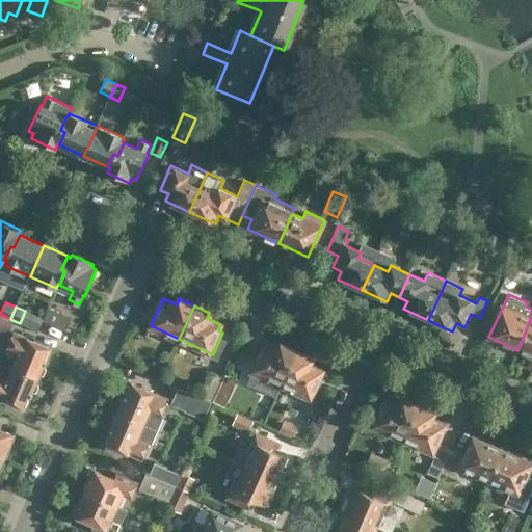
[(45,321),(68,331),(73,320),(50,310),(45,321)]
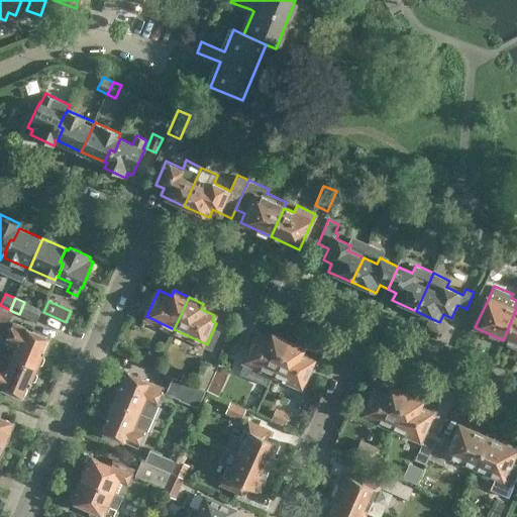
[(0,320),(8,325),(14,312),(10,310),(0,305),(0,320)]
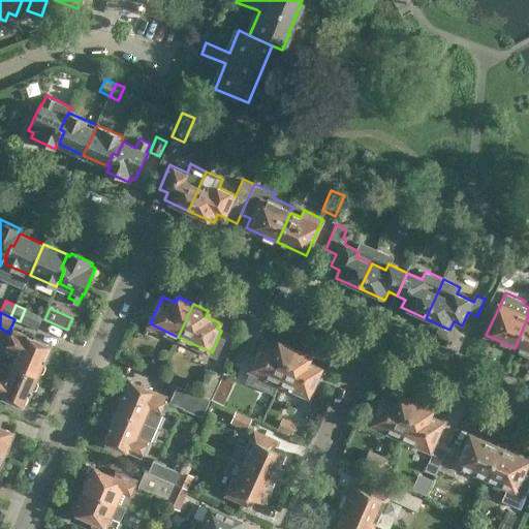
[(528,318),(527,318),(515,348),(528,354),(528,318)]
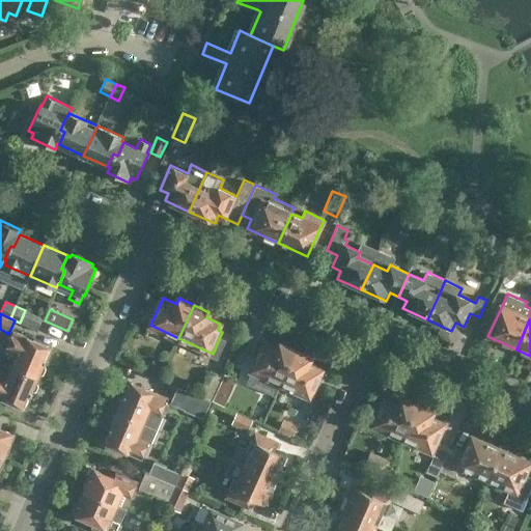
[(37,379),(37,378),(51,347),(15,332),(7,351),(18,355),(12,367),(37,379)]
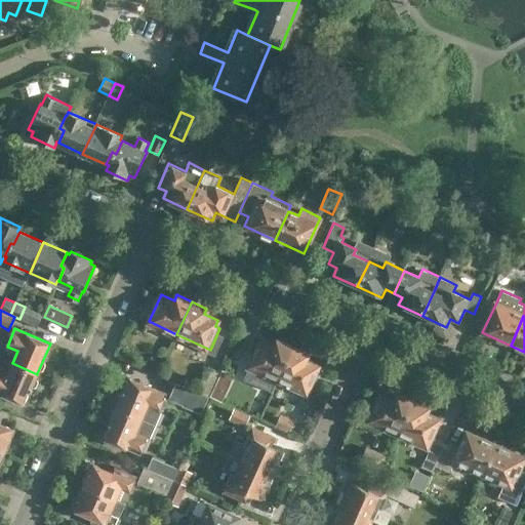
[(277,380),(292,348),(277,340),(274,346),(261,339),(248,367),(277,380)]
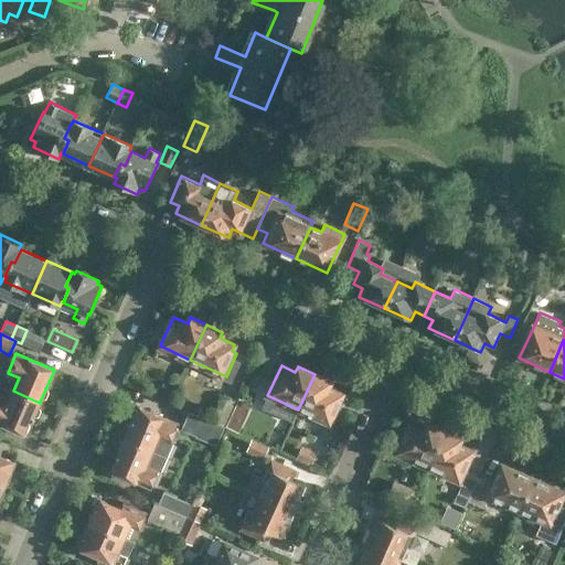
[(315,374),(298,409),(330,424),(343,394),(329,387),(331,382),(315,374)]
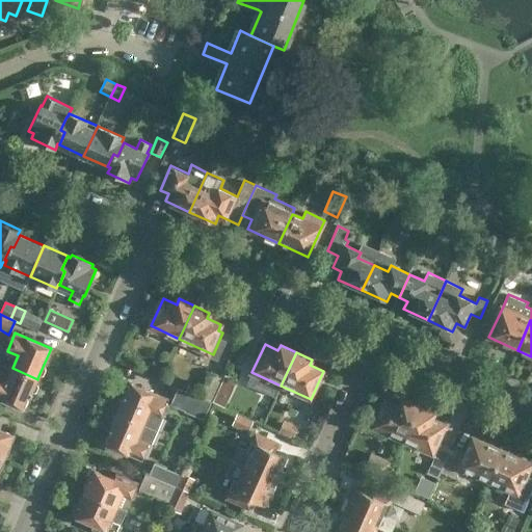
[(159,379),(165,368),(155,363),(150,375),(159,379)]
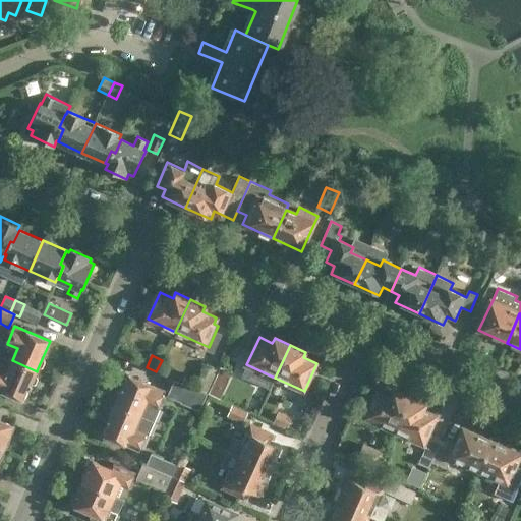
[(0,390),(24,400),(37,371),(12,360),(7,372),(0,369),(0,390)]
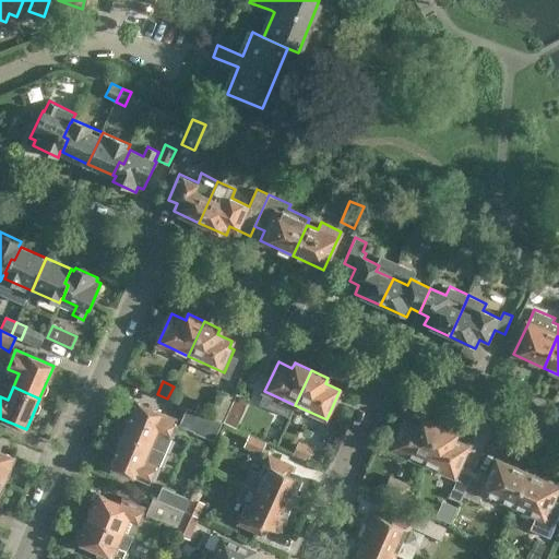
[(223,421),(235,396),(222,390),(210,416),(223,421)]
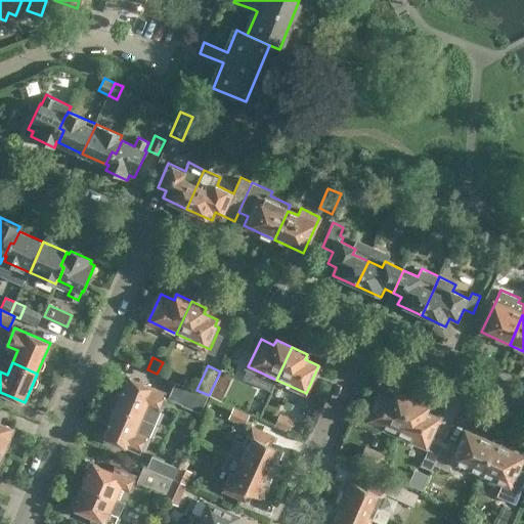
[(127,410),(154,423),(159,410),(167,393),(128,376),(116,405),(127,410)]
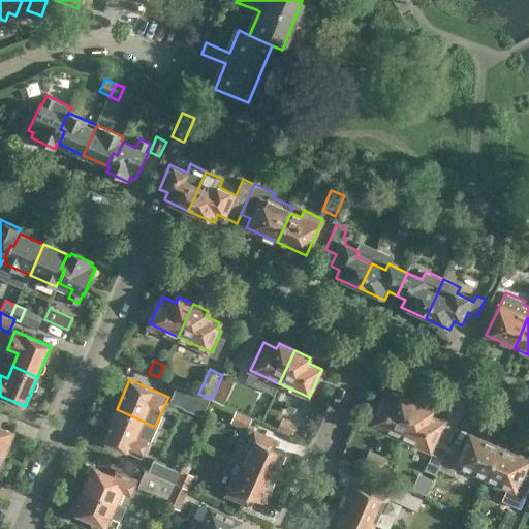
[(219,382),(212,398),(221,402),(228,386),(219,382)]
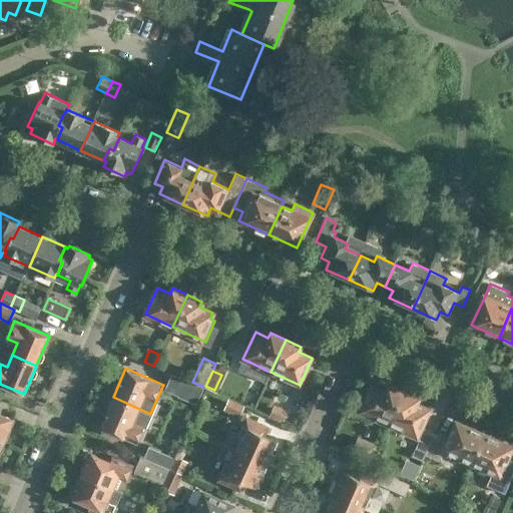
[(197,401),(203,389),(179,377),(173,389),(197,401)]
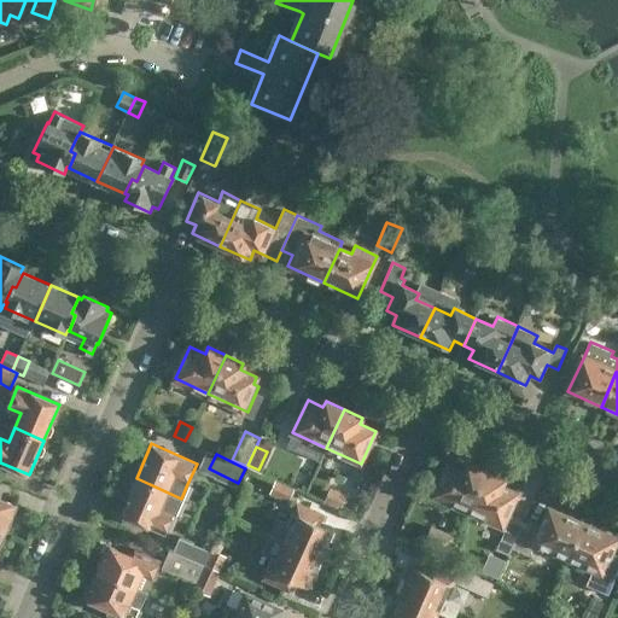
[(466,513),(484,472),(467,464),(464,470),(448,462),(435,493),(438,495),(437,500),(466,513)]
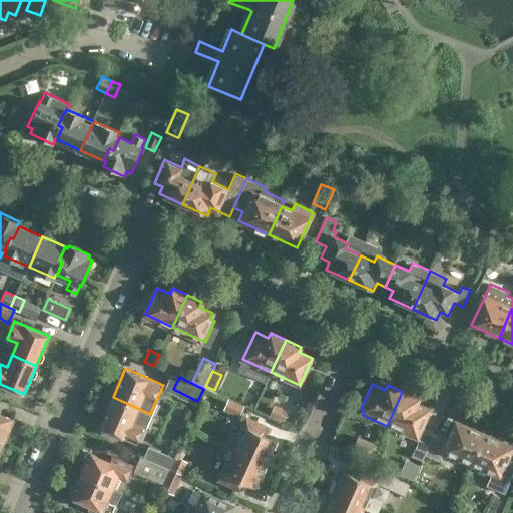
[(402,392),(387,426),(412,438),(414,434),(417,435),(428,410),(415,404),(417,399),(402,392)]
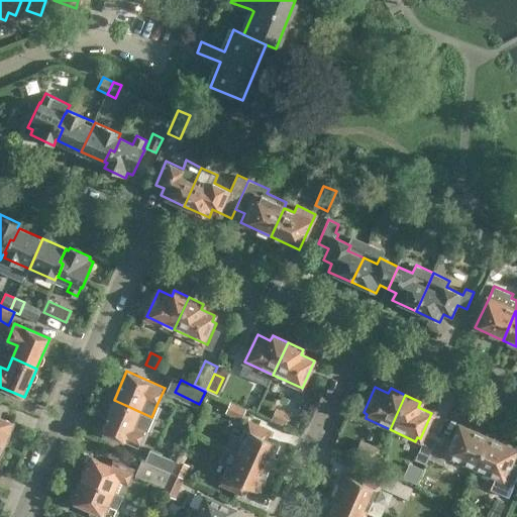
[(146,429),(151,417),(125,405),(114,400),(100,430),(138,447),(146,429)]
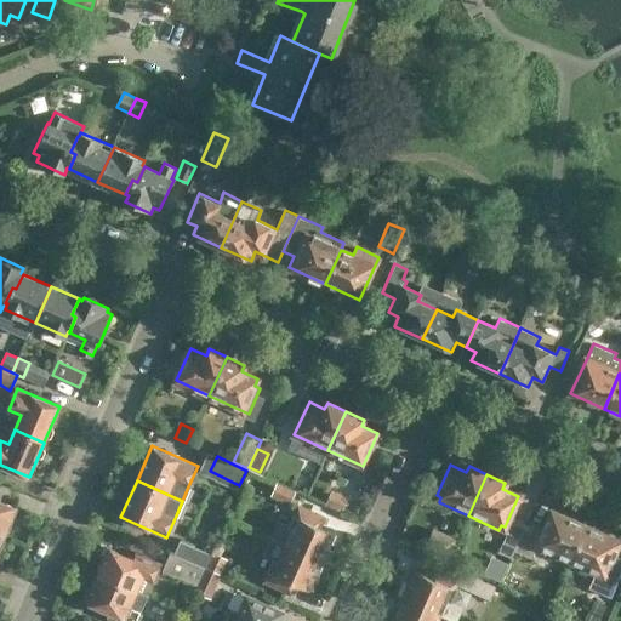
[(290,506),(295,493),(275,484),(271,496),(290,506)]
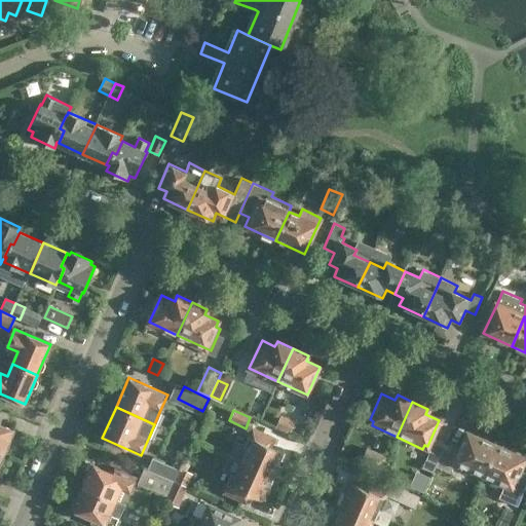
[(282,415),(276,426),(290,433),(295,421),(282,415)]
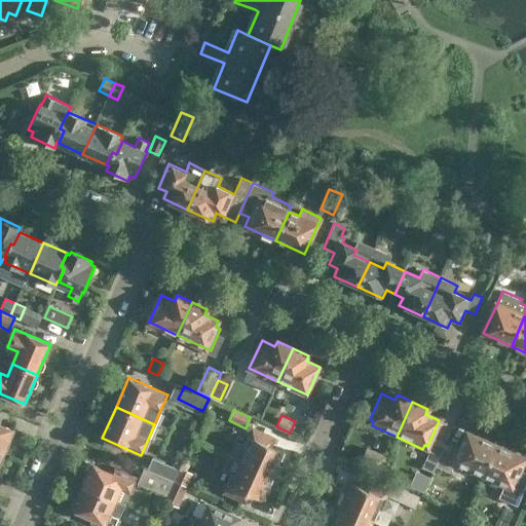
[(0,450),(4,453),(13,429),(0,423),(0,450)]
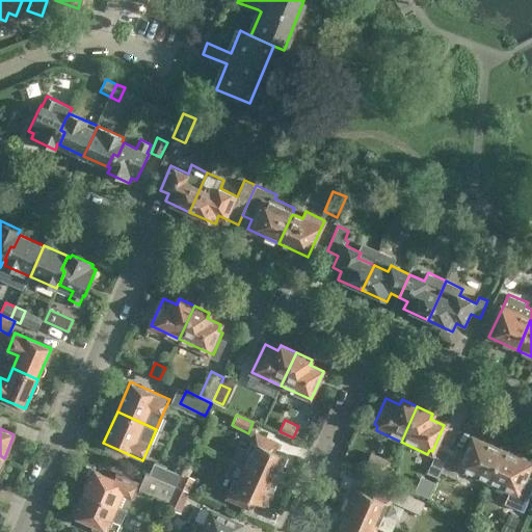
[(275,452),(278,444),(256,432),(247,451),(238,447),(232,461),(244,467),(275,480),(275,481),(287,457),(275,452)]
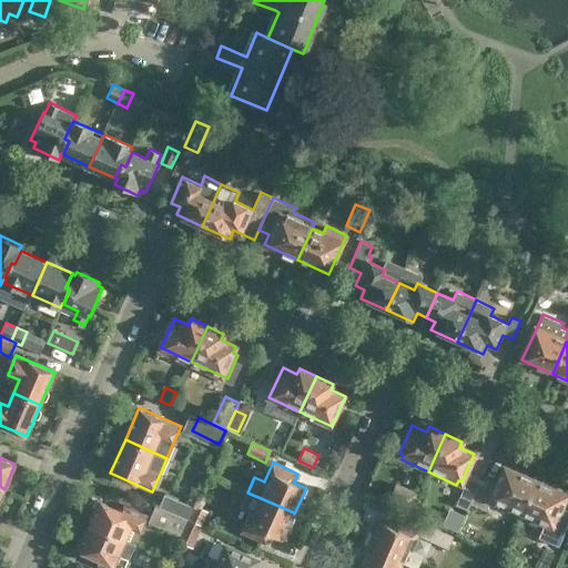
[(523,514),(536,483),(505,468),(497,487),(482,479),(470,504),(487,511),(492,499),(523,514)]
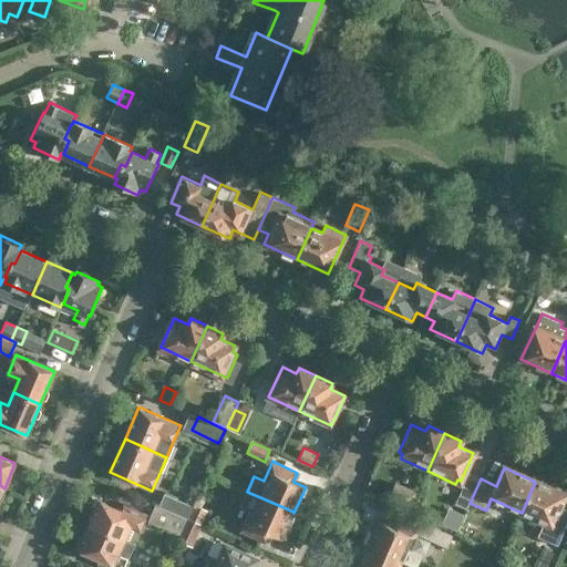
[(470,503),(481,478),(470,474),(456,505),(467,509),(470,503)]
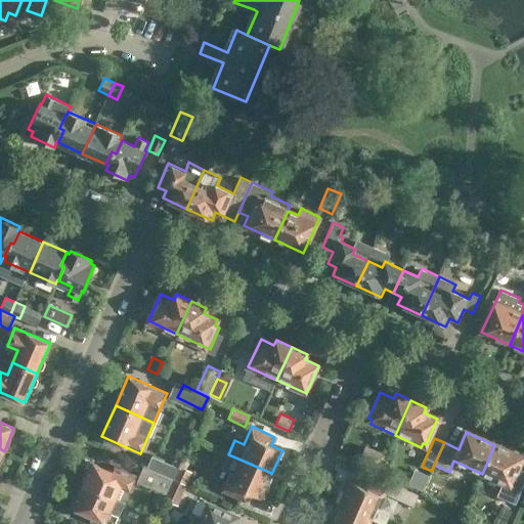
[(494,445),(482,474),(510,486),(523,459),(494,445)]
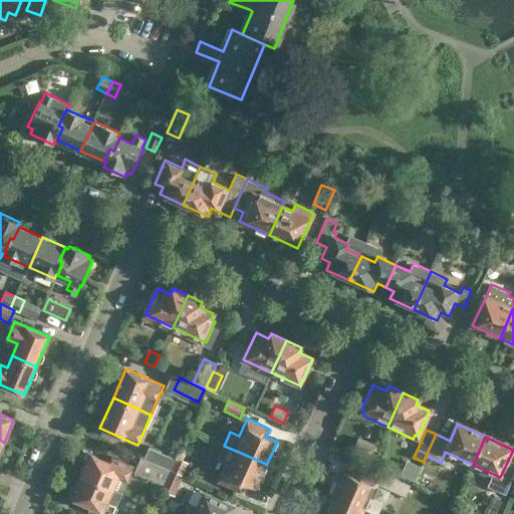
[(371,462),(377,449),(359,441),(353,453),(371,462)]
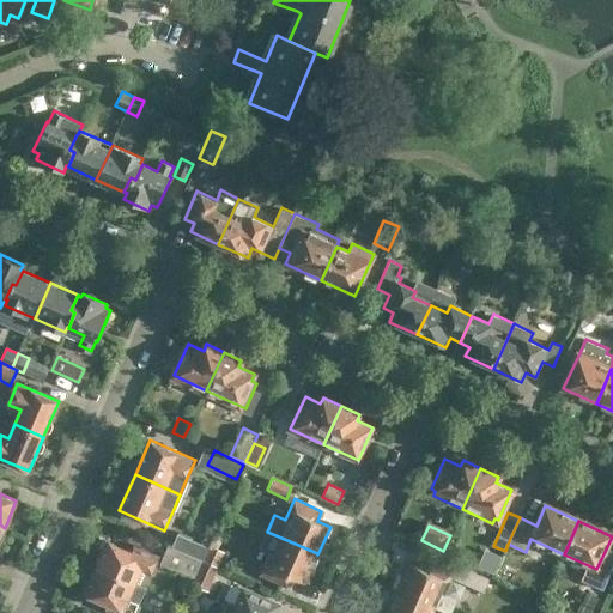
[(173,547),(202,560),(207,547),(177,534),(173,547)]
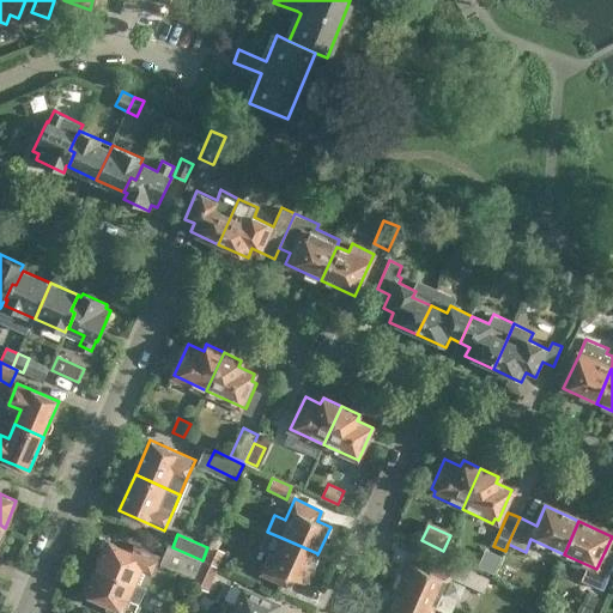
[(317,553),(281,538),(274,553),(271,552),(260,574),(287,586),(291,576),(305,582),(311,568),(314,568),(317,560),(317,557),(317,553)]
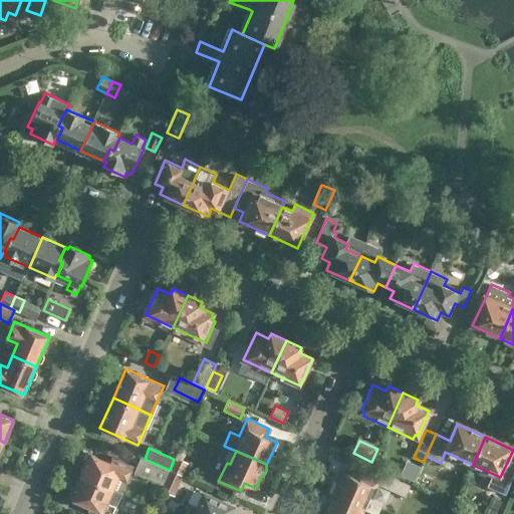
[(80,475),(121,493),(132,471),(120,466),(122,463),(112,458),(110,462),(89,453),(80,475)]
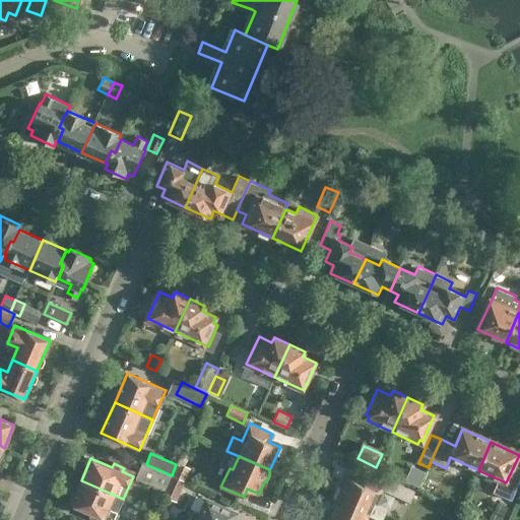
[(173,475),(187,482),(193,467),(179,461),(173,475)]
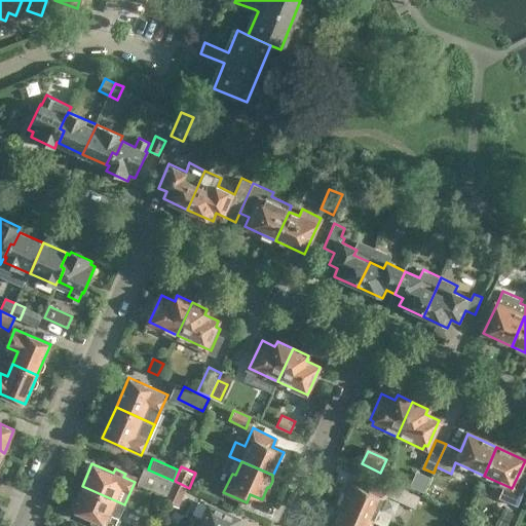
[(174,481),(148,470),(144,468),(138,483),(166,496),(168,493),(174,481)]
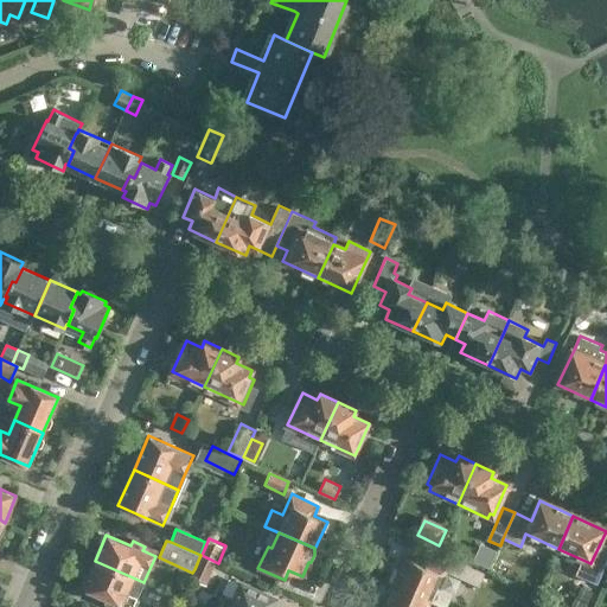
[(485,570),(439,550),(435,558),(423,553),(419,562),(406,556),(398,572),(395,572),(393,577),(395,580),(393,583),(429,600),(443,606),(446,606),(454,590),(442,585),(448,569),(479,583),(485,570)]
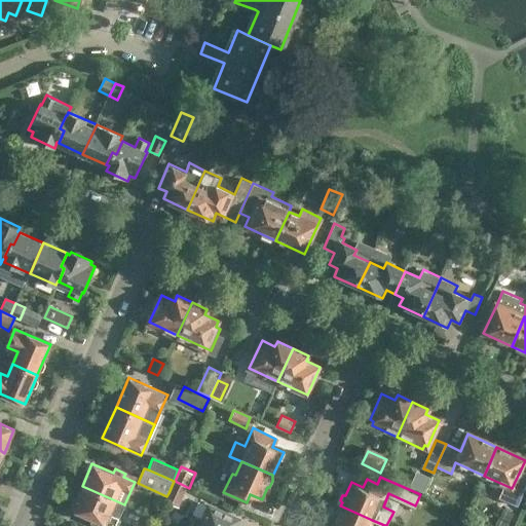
[(179,509),(183,500),(189,488),(174,481),(168,493),(166,496),(164,501),(179,509)]
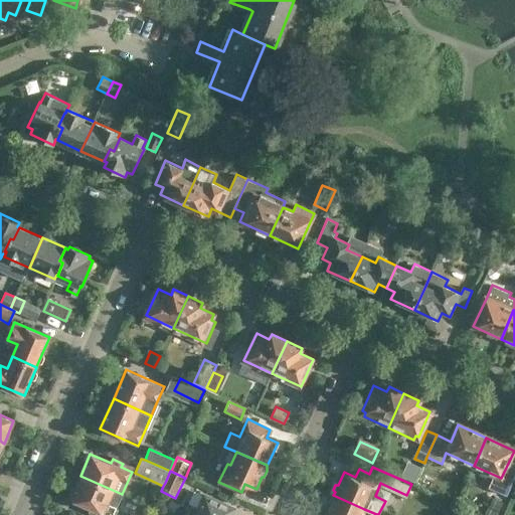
[(108,514),(112,514),(122,494),(80,476),(70,498),(92,507),(90,511),(99,514),(101,514),(102,512),(108,514)]
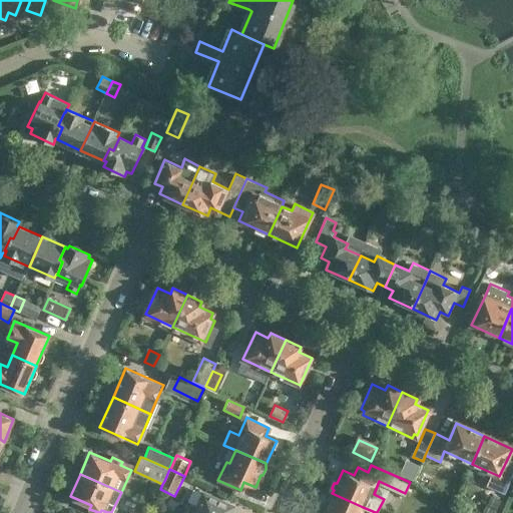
[(498,506),(507,487),(497,482),(488,501),(498,506)]
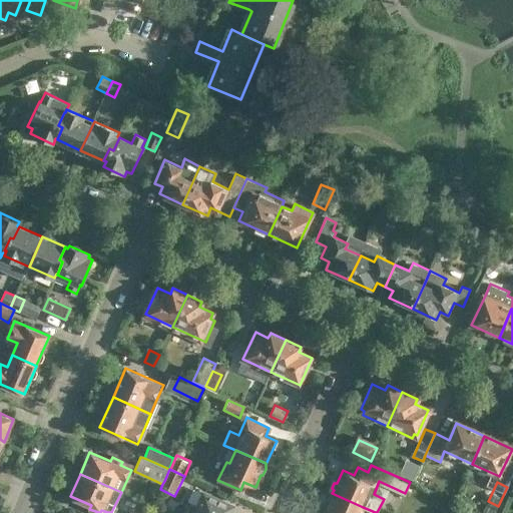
[(360,512),(363,507),(332,493),(331,497),(328,497),(326,502),(327,504),(323,512),(360,512)]
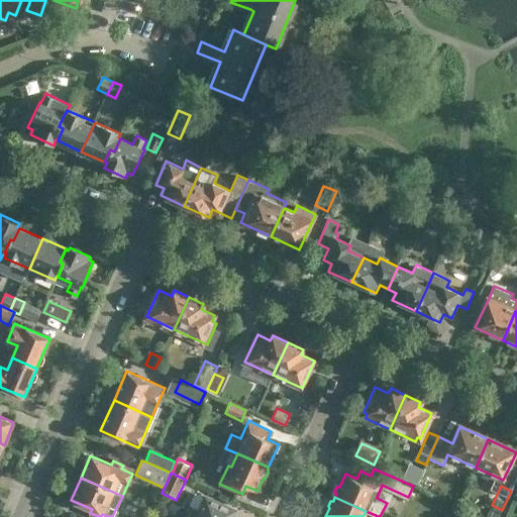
[(205,498),(196,516),(231,516),(234,511),(205,498)]
